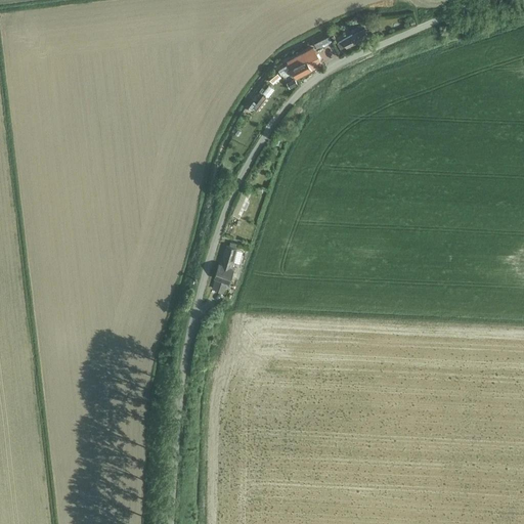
[(343,40),(338,43),(342,50),(346,47),(348,49),(368,38),(363,29),(343,40)]
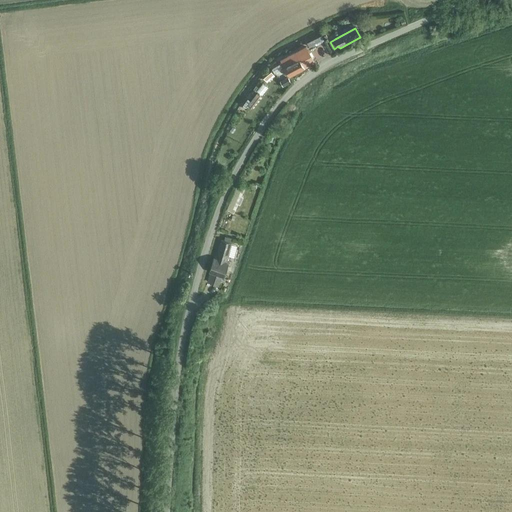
[(321,35),(307,43),(309,47),(324,40),(321,35)]
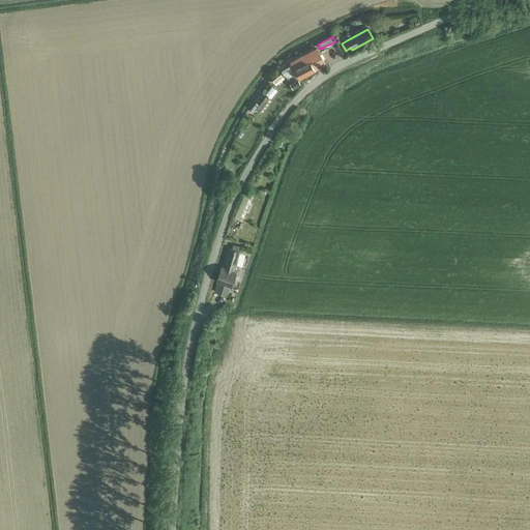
[(299,79),(326,64),(317,47),(290,62),(299,79)]
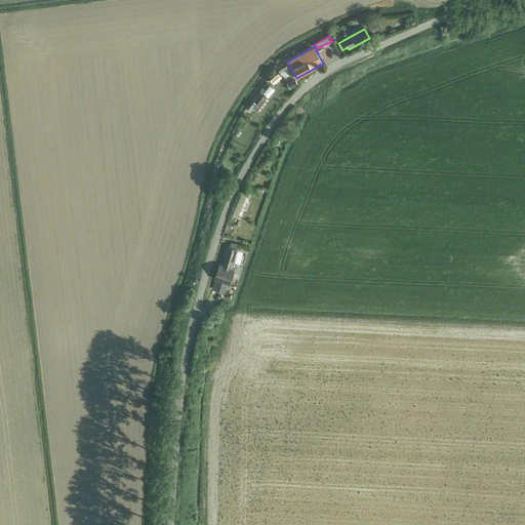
[(270,79),(274,83),(281,78),(277,73),(270,79)]
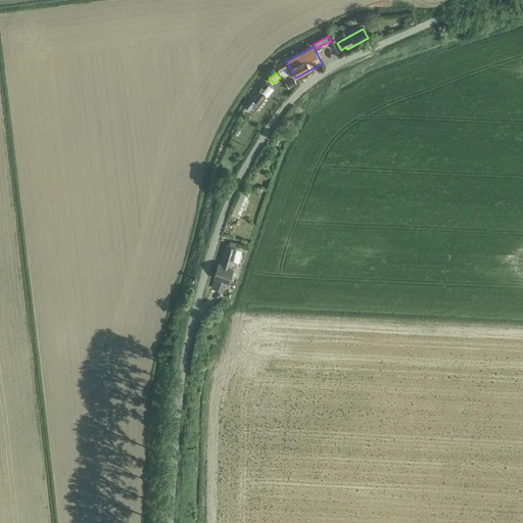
[(289,88),(297,84),(294,80),(287,84),(289,88)]
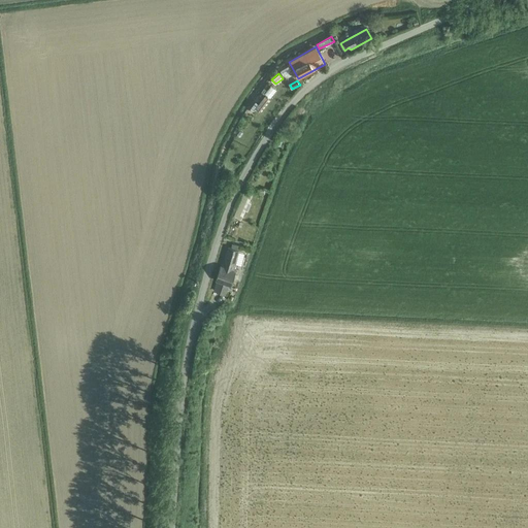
[(264,97),(256,108),(260,111),(268,100),(264,97)]
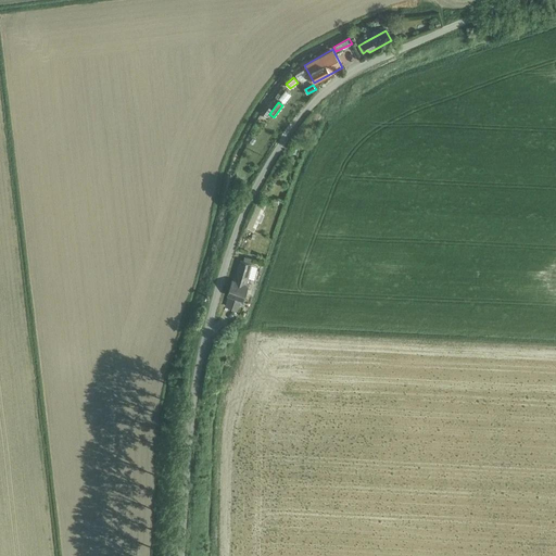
[(274,117),(269,114),(256,131),(261,135),(274,117)]
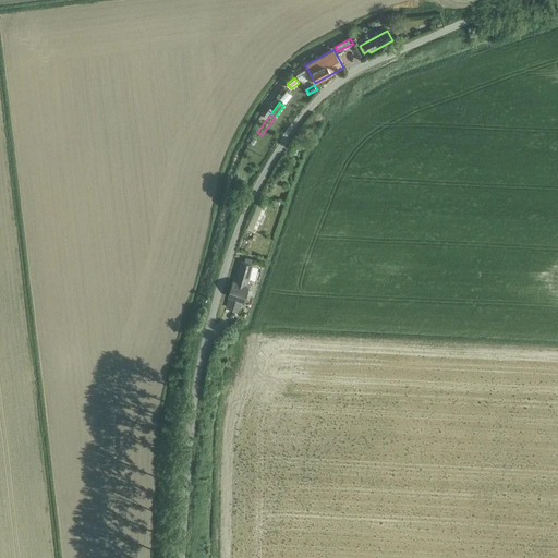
[(267,204),(261,202),(249,229),(255,232),(267,204)]
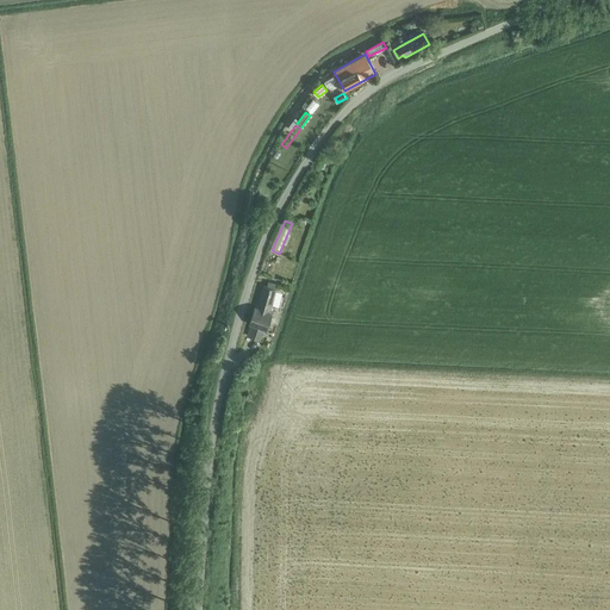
[(265,329),(267,329),(272,313),(271,312),(278,285),(268,282),(267,287),(263,286),(256,307),(255,307),(250,324),(251,324),(248,336),(261,341),(265,329)]
